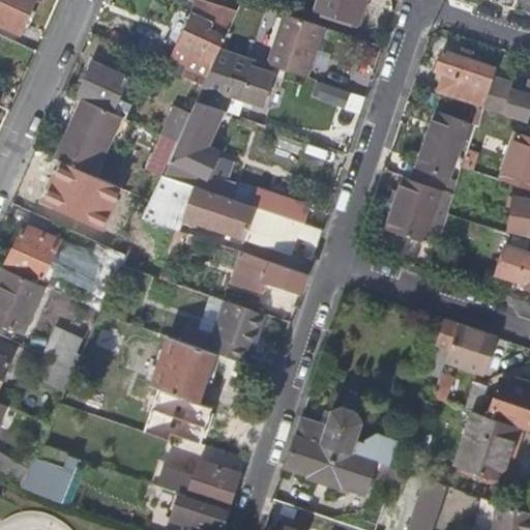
[(35,0),(0,0),(0,24),(20,33),(35,0)]
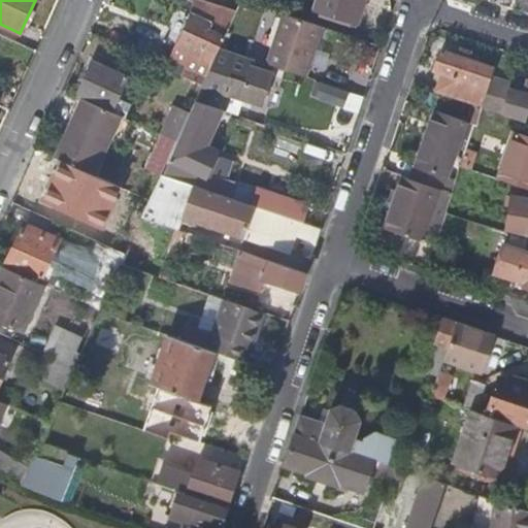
[(353,23),(361,0),(323,0),(320,11),(353,23)]
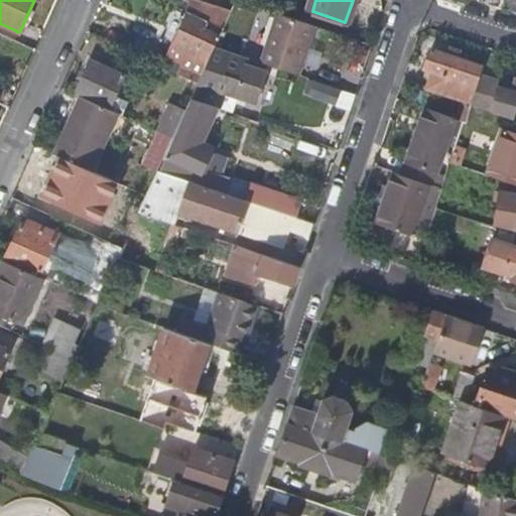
[(515,0),(480,0),(481,4),(515,15),(515,0)]
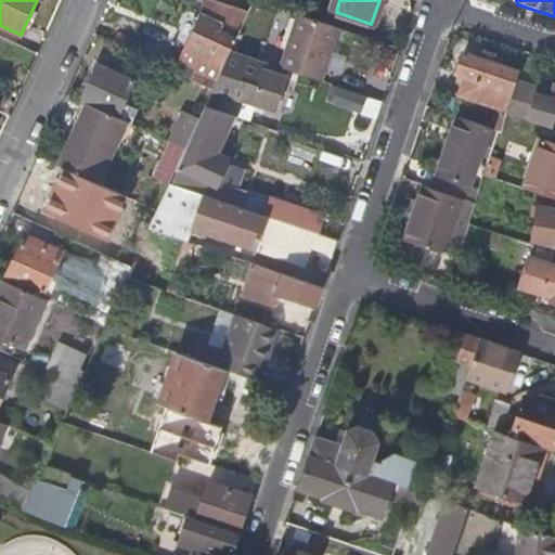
[(215,91),(215,90),(226,65),(232,52),(237,41),(219,33),(223,23),(204,14),(203,14),(186,51),(203,57),(198,68),(182,61),(149,46),(143,59),(215,91)]
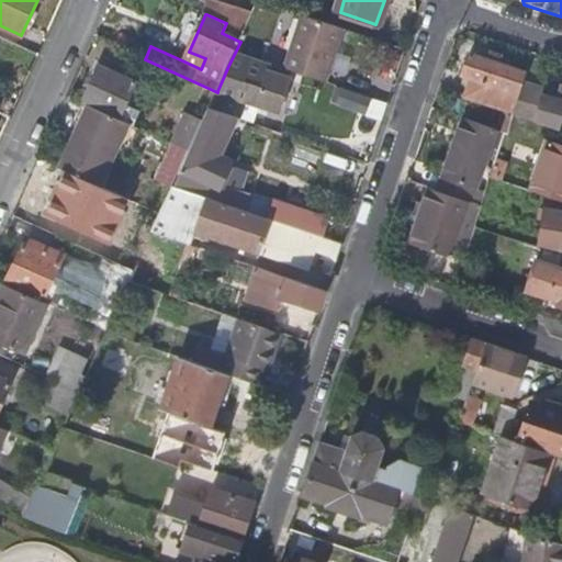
[(283,69),(325,85),(343,30),(302,15),(283,69)]
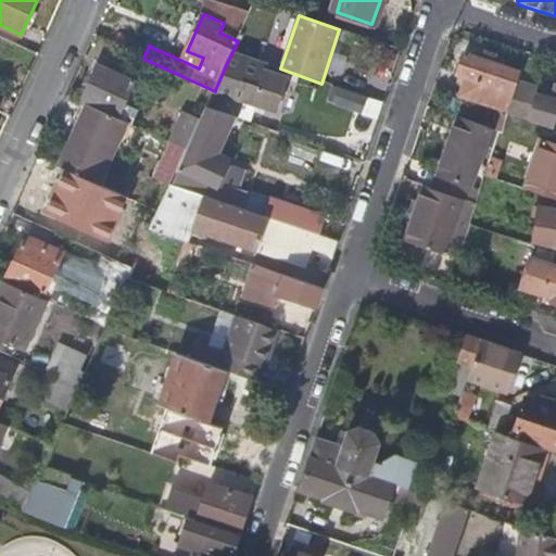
[(203,58),(187,51),(182,61),(199,68),(203,58)]
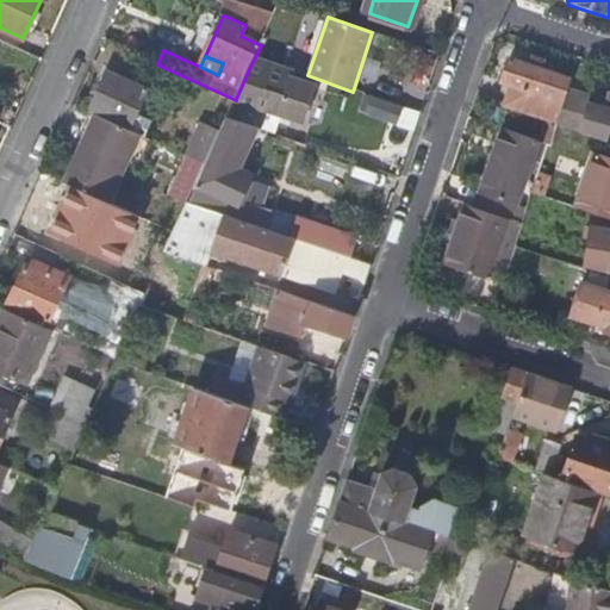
[(518,104),(559,117),(568,91),(571,82),(510,61),(503,83),(522,89),(518,104)]
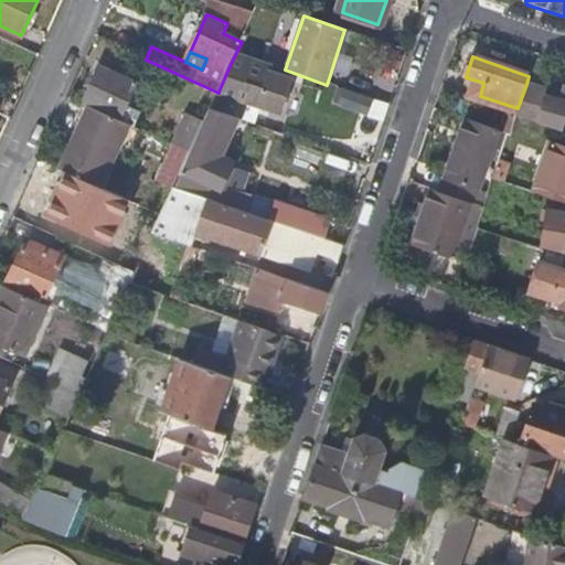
[(83,104),(88,106),(120,120),(137,83),(99,65),(83,104)]
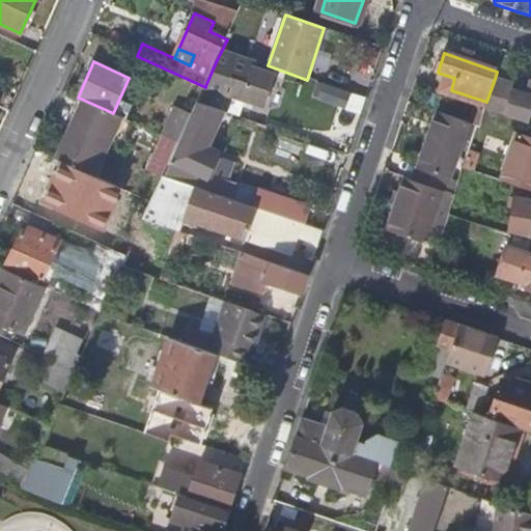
[(205,86),(218,90),(227,94),(227,95),(249,103),(256,106),(263,108),(275,77),(252,68),(251,74),(216,62),(205,86)]
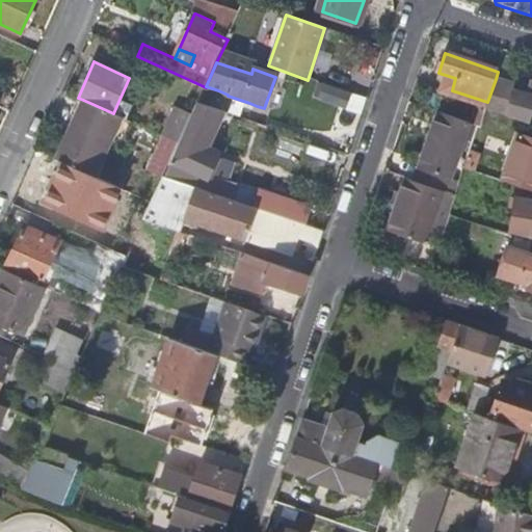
[(487,102),(485,110),(520,122),(524,109),(531,110),(531,82),(528,97),(514,92),(516,86),(496,79),(487,102)]
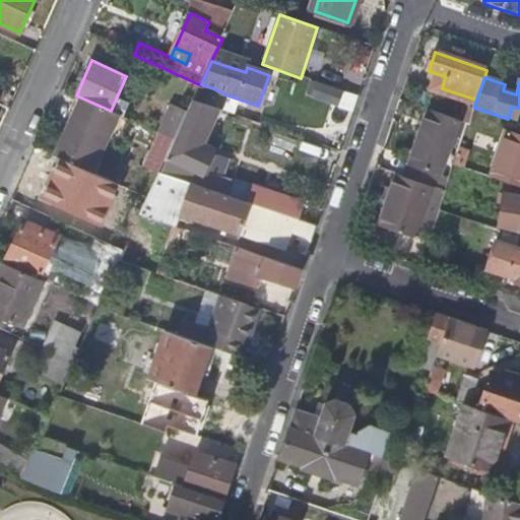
[(194,101),(207,105),(213,88),(201,84),(201,85),(194,101)]
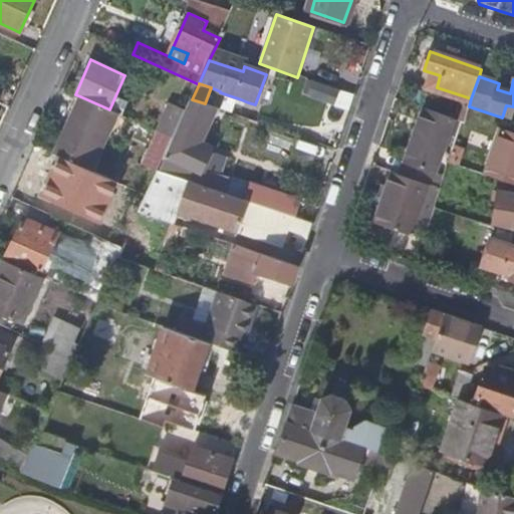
[(332,111),(338,93),(313,85),(307,102),(332,111)]
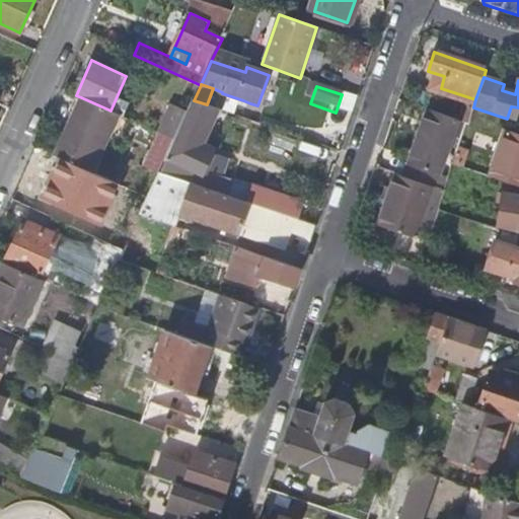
[(57,153),(93,169),(109,135),(118,115),(110,110),(81,97),(57,153)]
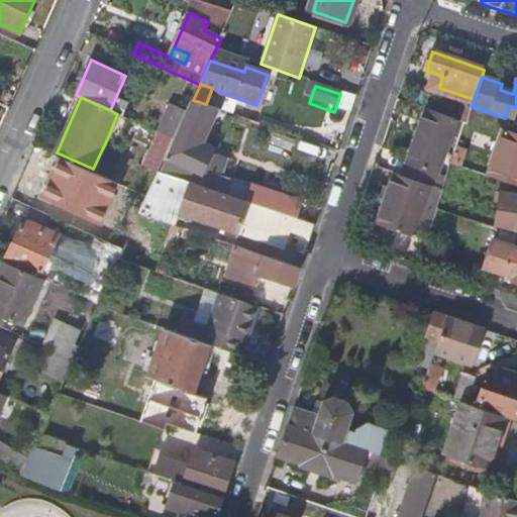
[(201,147),(215,107),(206,104),(193,100),(187,111),(174,140),(168,153),(160,172),(172,176),(179,161),(204,172),(217,153),(201,147)]
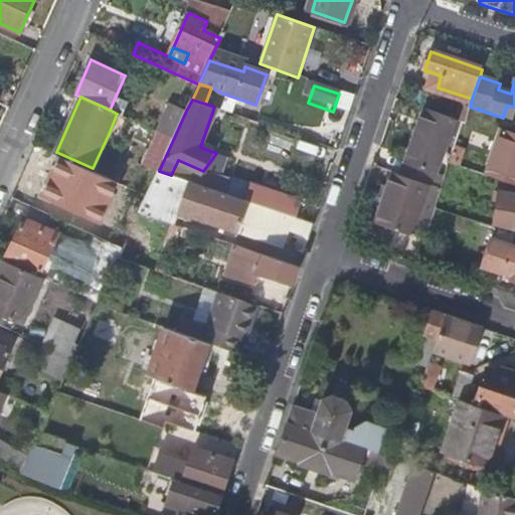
[(248,103),(241,100),(238,107),(245,110),(248,103)]
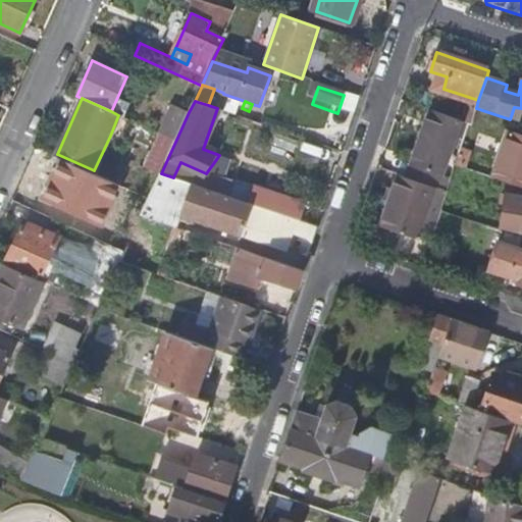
[(161,135),(175,142),(189,112),(183,109),(179,113),(171,110),(160,134),(161,135)]
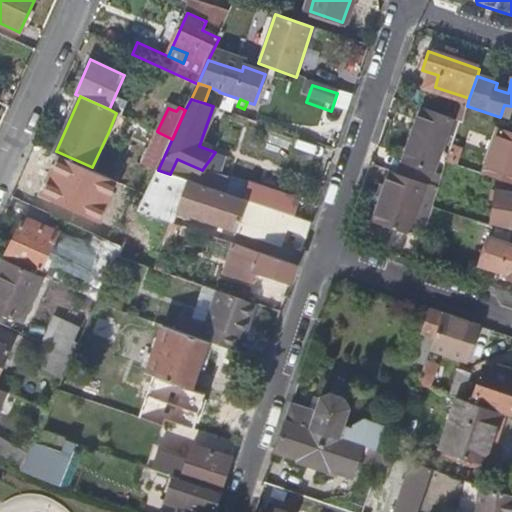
[(423,183),(445,117),(423,110),(419,123),(424,125),(422,131),(417,130),(402,176),(423,183)]
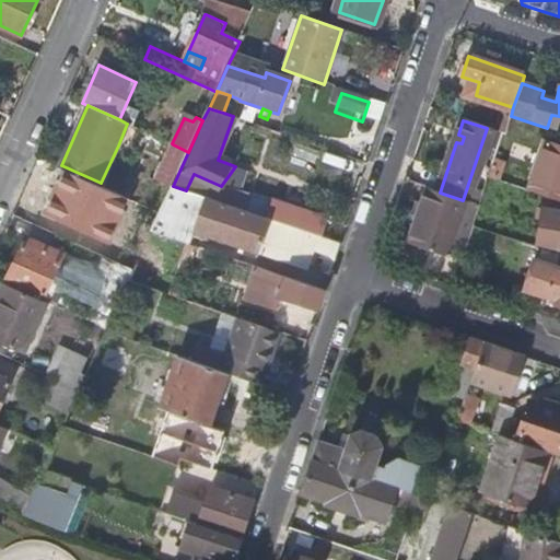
[(127,124),(118,146),(128,150),(138,128),(127,124)]
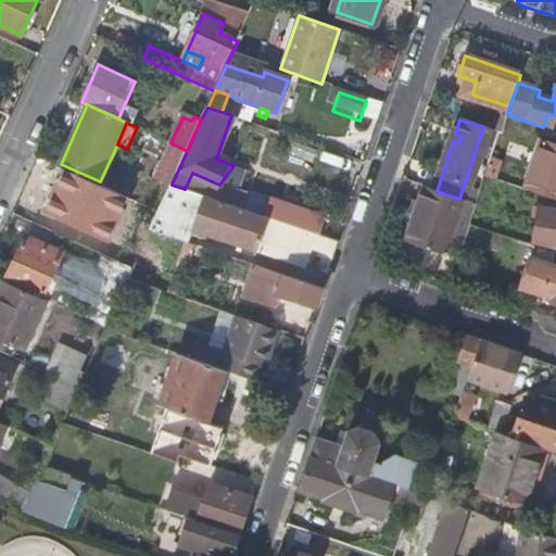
[(555,146),(543,141),(527,190),(555,200),(555,146)]
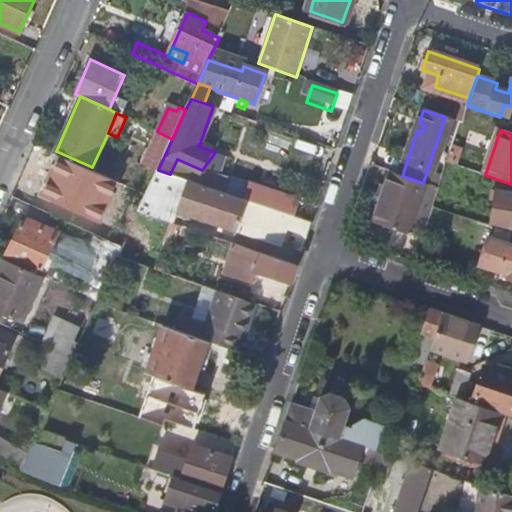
[(152,145),(166,152),(172,139),(158,132),(152,145)]
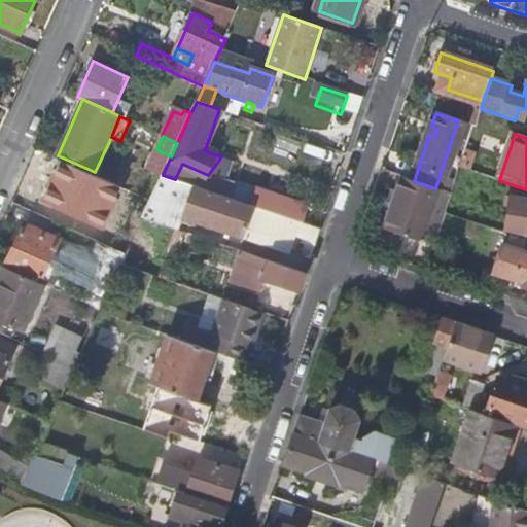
[(148,169),(163,175),(171,156),(156,149),(148,169)]
